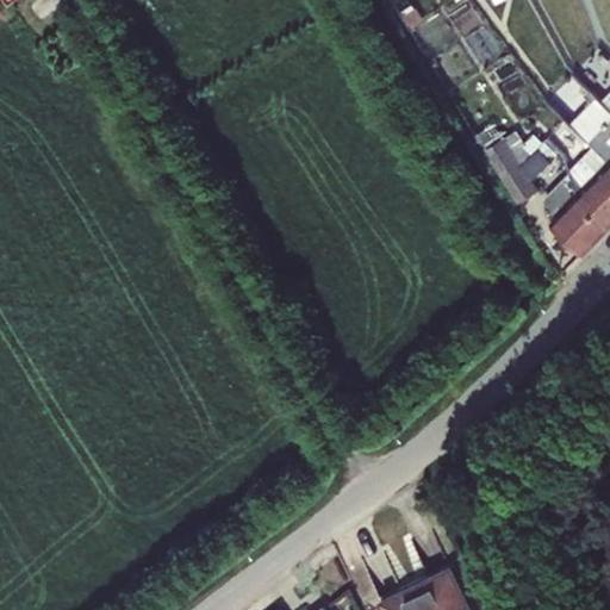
[(609,110),(602,103),(596,97),(570,123),(592,145),(609,161),(609,110)]
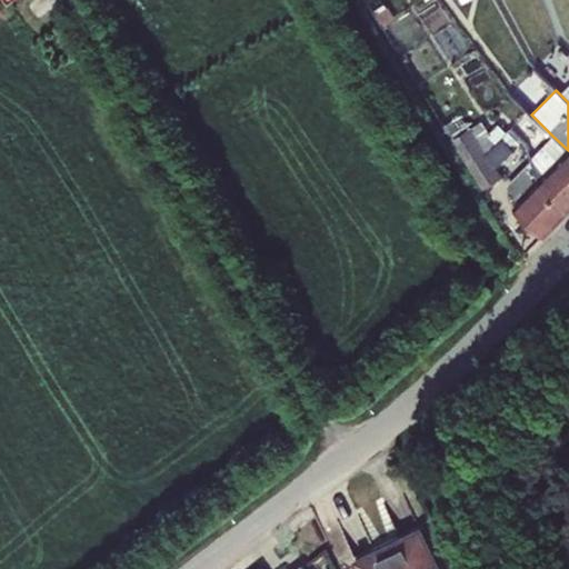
[(483,190),(502,177),(497,166),(488,153),(471,128),(462,115),(442,127),(483,190)]
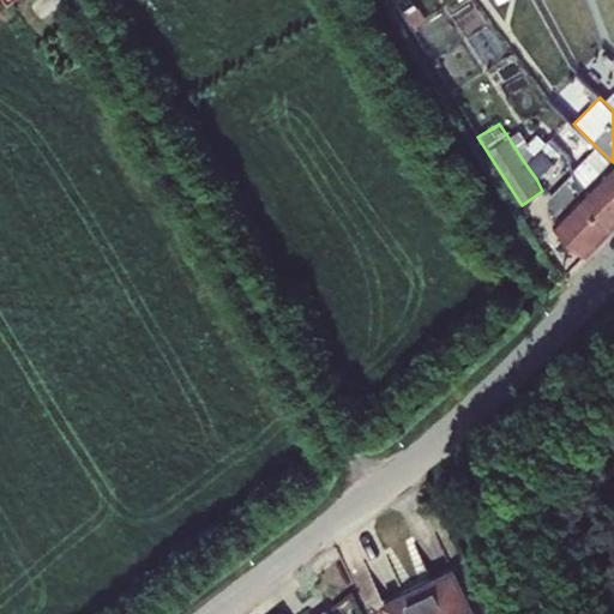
[(527,166),(542,148),(547,143),(539,133),(529,143),(521,130),(509,138),(527,166)]
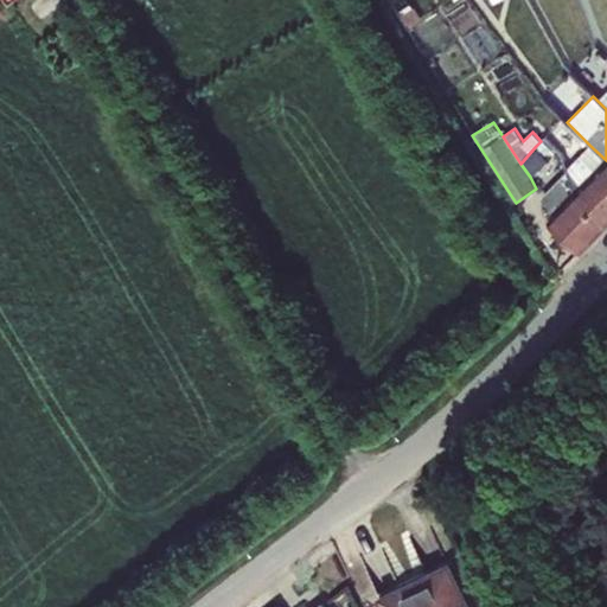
[(606,223),(606,160),(589,145),(567,168),(575,196),(606,225),(606,223)]
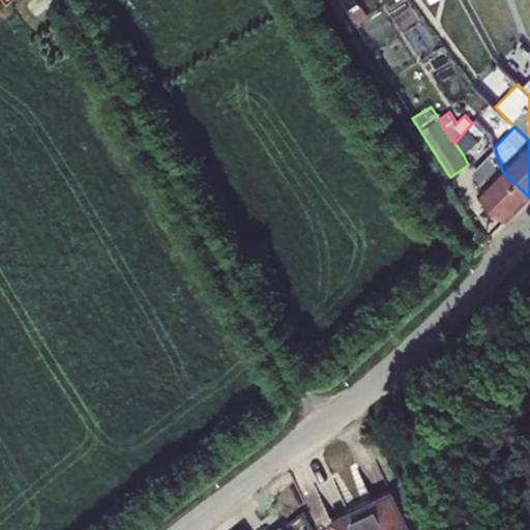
[(454,143),(463,154),(480,138),(468,127),(454,143)]
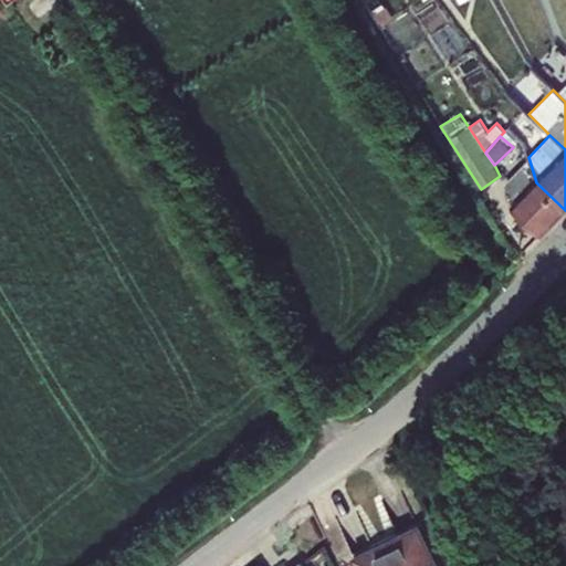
[(536,182),(528,157),(503,184),(504,191),(513,202),(511,206),(541,234),(565,210),(536,182)]
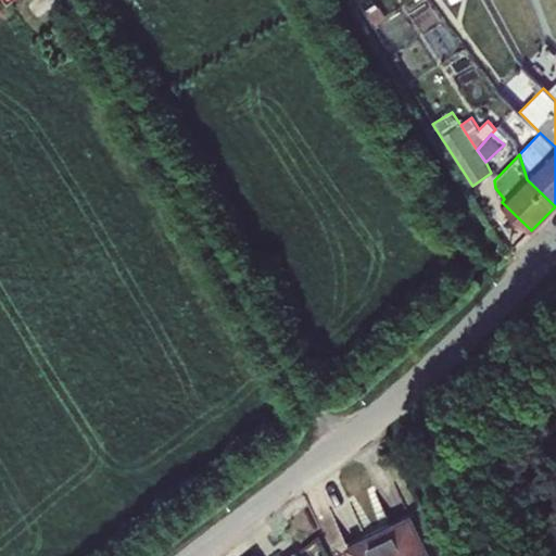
[(379,532),(390,555),(431,555),(412,516),(379,532)]
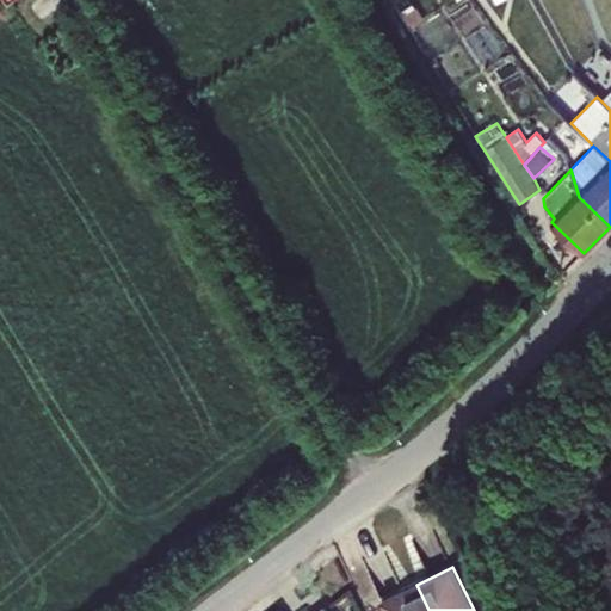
[(382,602),(386,610),(429,610),(417,585),(382,602)]
